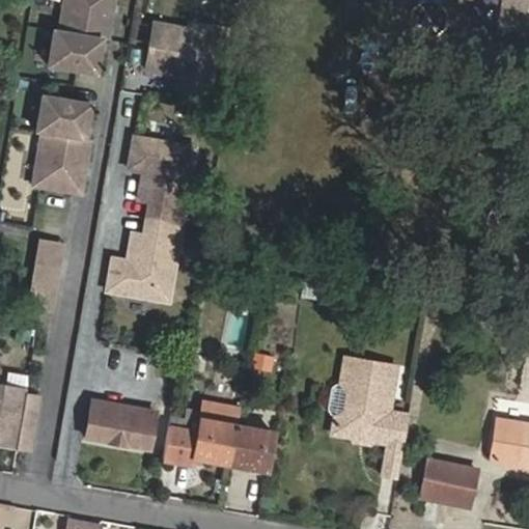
[(63,0),(58,30),(101,36),(107,37),(113,0),(63,0)]
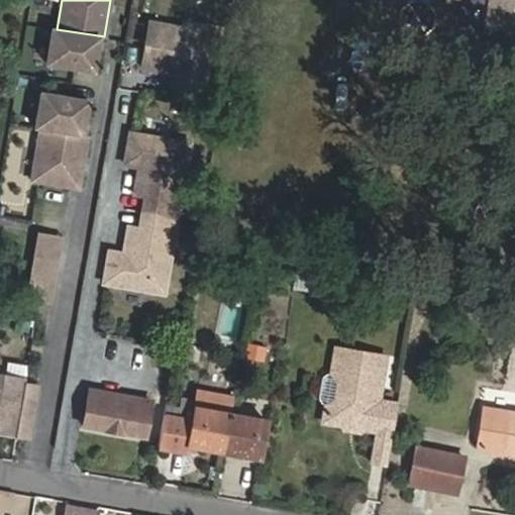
[(490,0),(487,25),(514,29),(514,0),(490,0)]
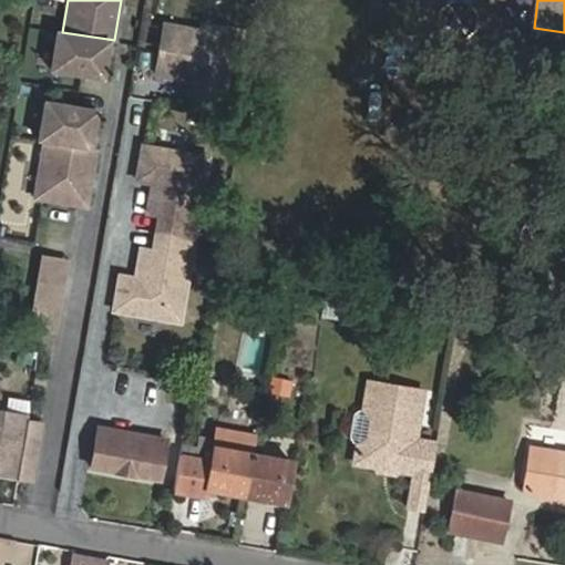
[(154,70),(194,78),(191,96),(221,102),(234,27),(202,21),(201,28),(163,21),(154,70)]
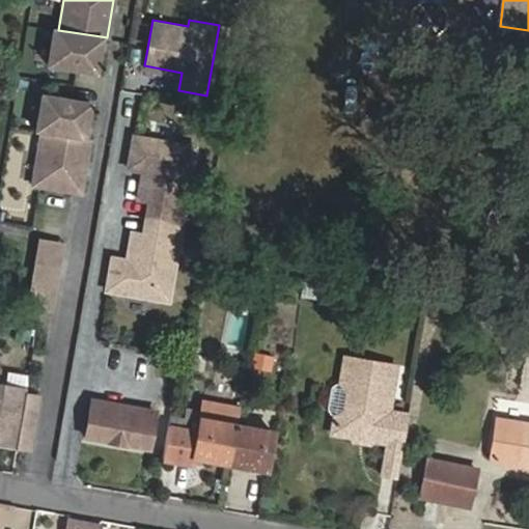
[(47,63),(94,71),(101,36),(58,30),(53,29),(47,63)]
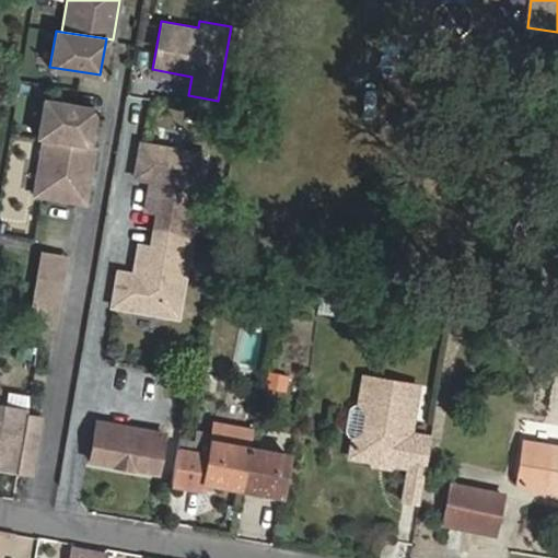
[(94,107),(44,100),(38,136),(44,137),(89,143),(94,107)]
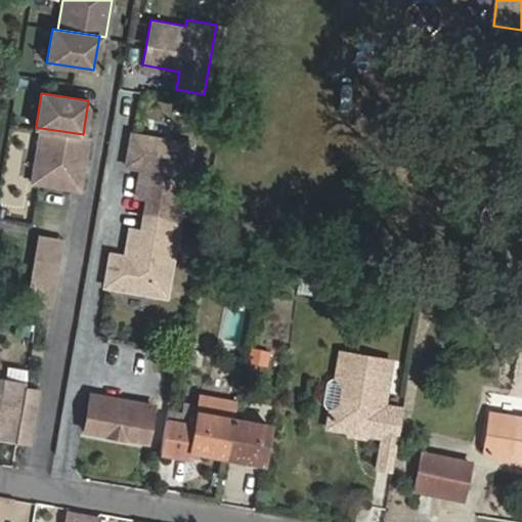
[(83,134),(41,128),(32,181),(80,188),(89,135),(83,134)]
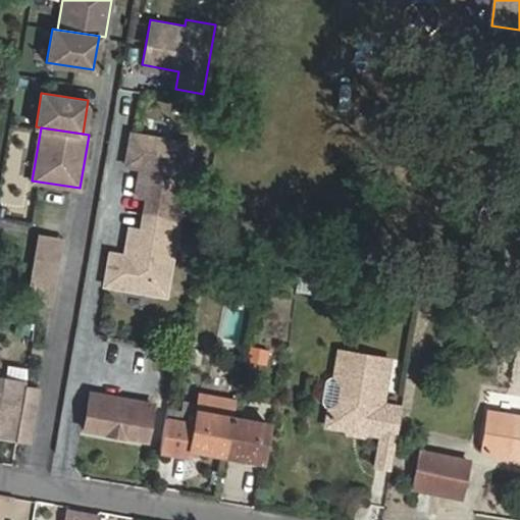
[(189,141),(130,131),(124,162),(139,164),(135,192),(146,194),(143,211),(176,217),(189,141)]
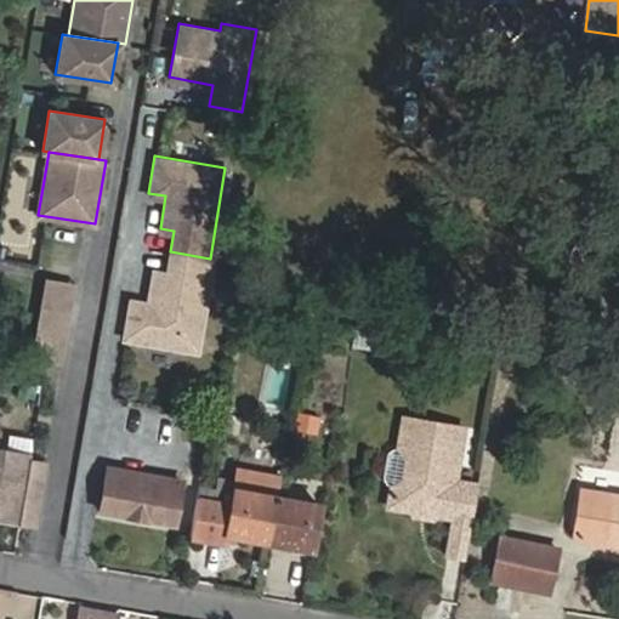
[(210,259),(170,251),(166,273),(153,271),(148,304),(129,300),(124,336),(196,347),(210,259)]
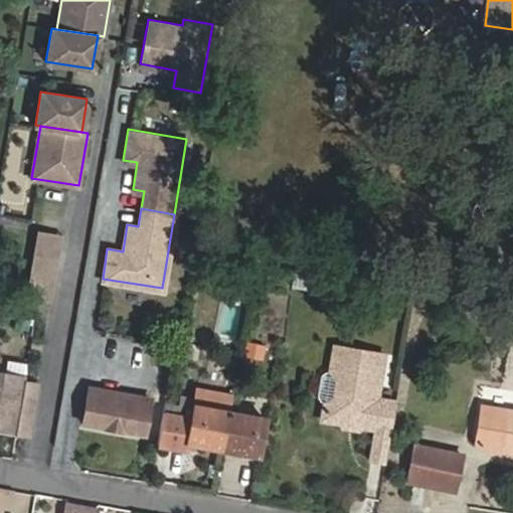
[(36,228),(25,297),(51,301),(62,232),(36,228)]
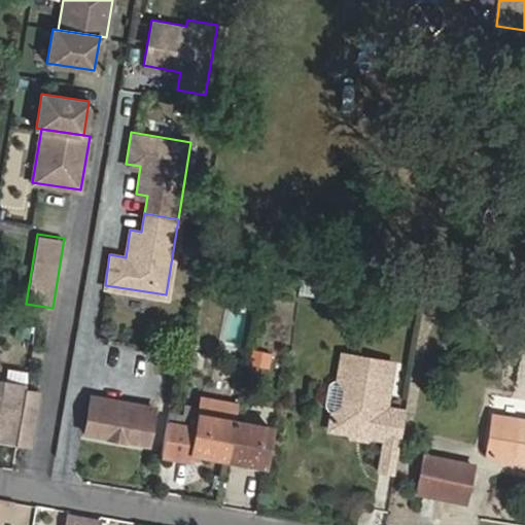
[(301,264),(295,292),(313,295),(318,267),(301,264)]
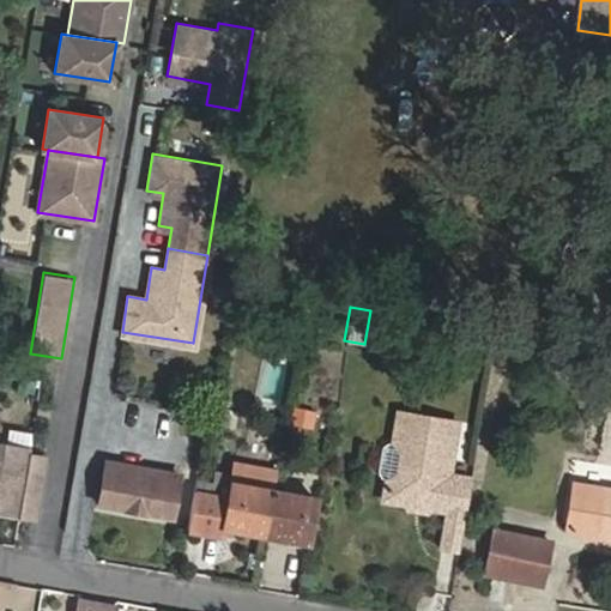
[(440,546),(457,550),(469,479),(446,476),(454,424),(397,416),(392,446),(398,455),(394,475),(386,482),(382,502),(407,506),(412,498),(424,500),(427,508),(445,512),(440,546)]
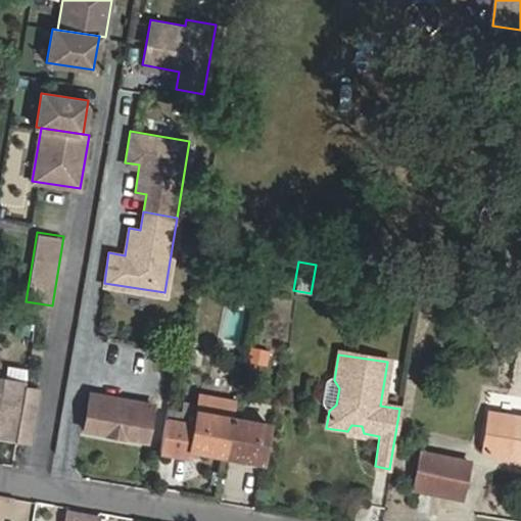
[(26,381),(0,376),(0,435),(28,440),(37,388),(25,385),(26,381)]
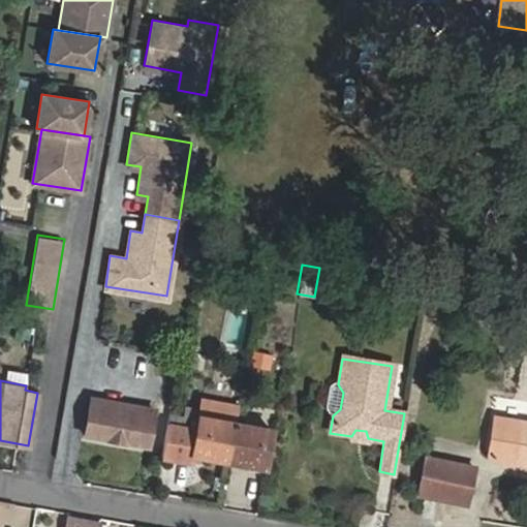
[(343,393),(338,384),(332,383),(327,414),(333,415),(340,409),(343,393)]
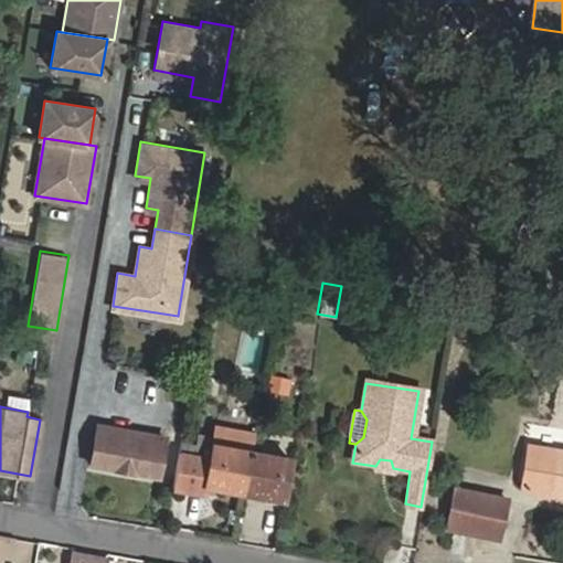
[(166,437),(96,424),(88,463),(159,476),(166,437)]
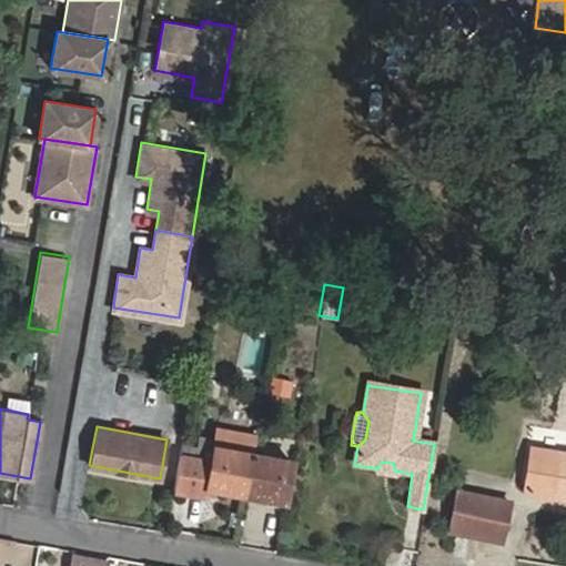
[(244,492),(252,451),(255,433),(215,426),(213,444),(181,438),(173,486),(204,492),(205,484),(244,492)]
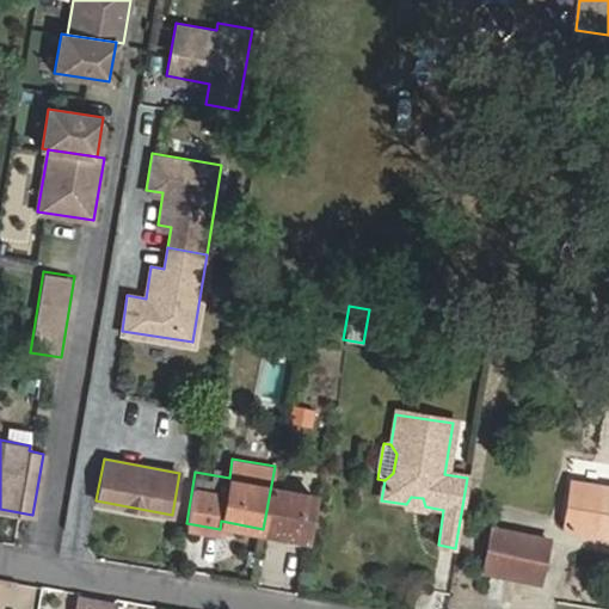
[(608,488),(573,484),(565,527),(573,533),(608,537),(608,488)]
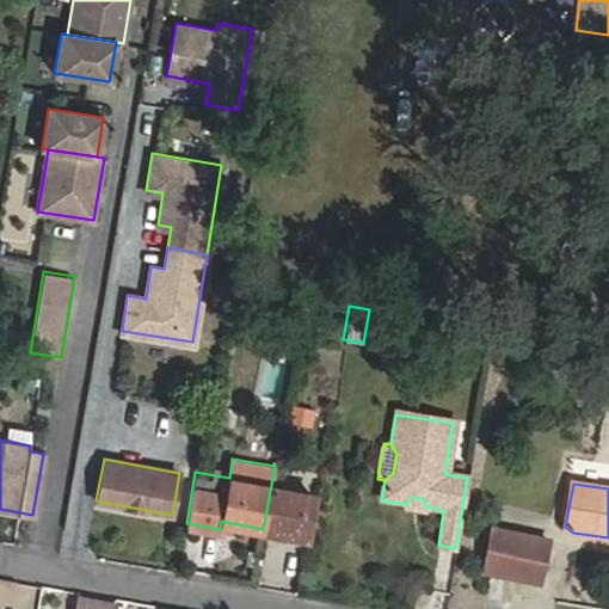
[(263,529),(305,536),(313,492),(271,485),(263,529)]
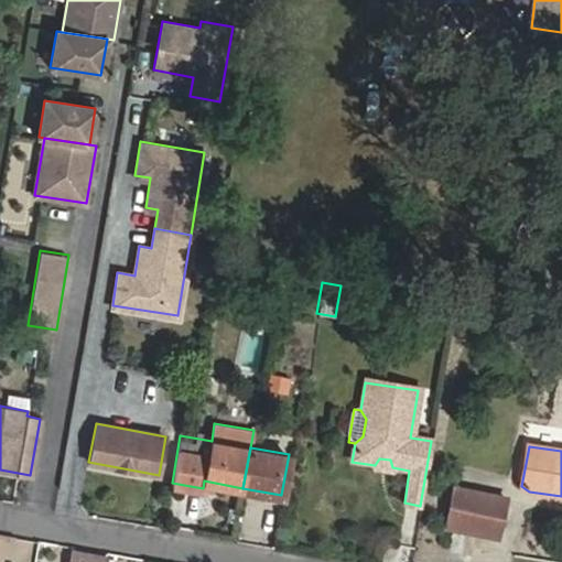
[(391,472),(392,467),(390,460),(379,458),(375,465),(374,469),(391,472)]
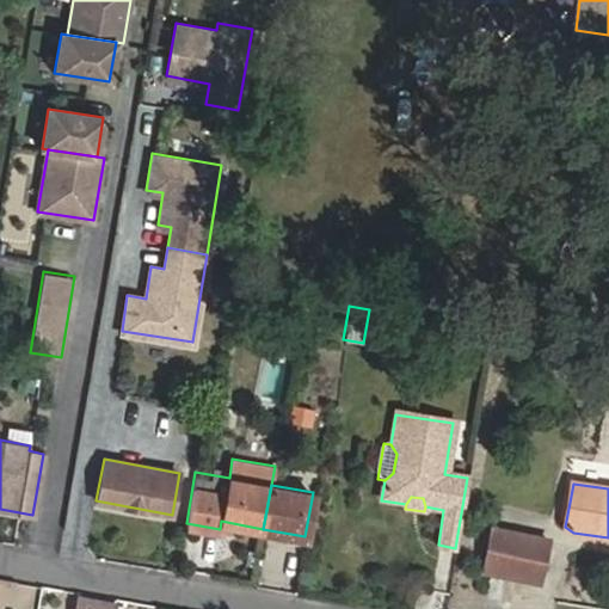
[(480,565),(536,580),(540,571),(547,539),(492,524),(480,565)]
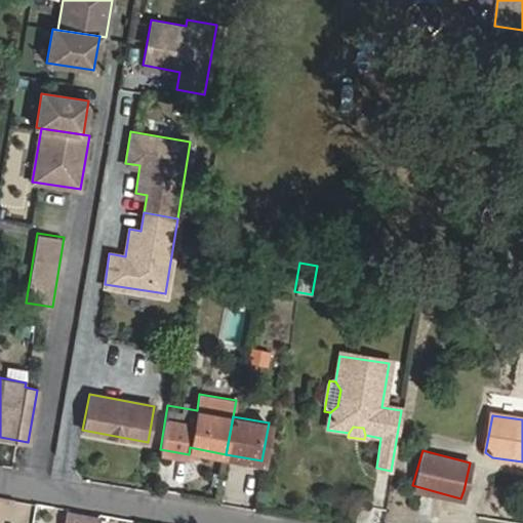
[(94,522),(96,516),(66,510),(63,522),(94,522)]
